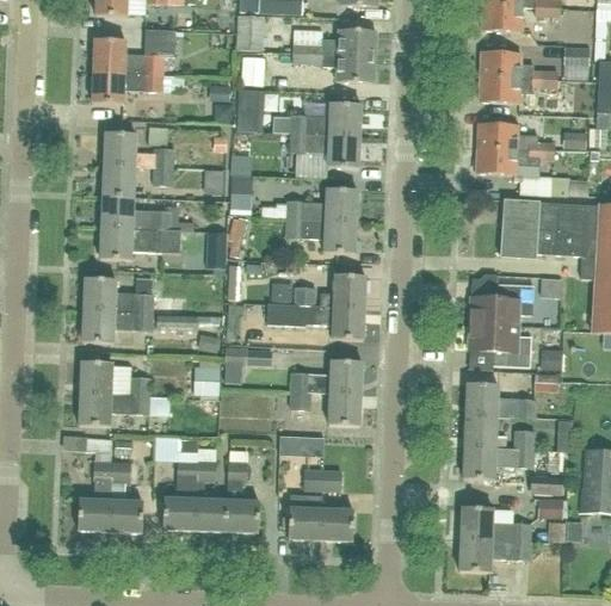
[(127,16),(127,0),(96,0),(96,14),(127,16)]
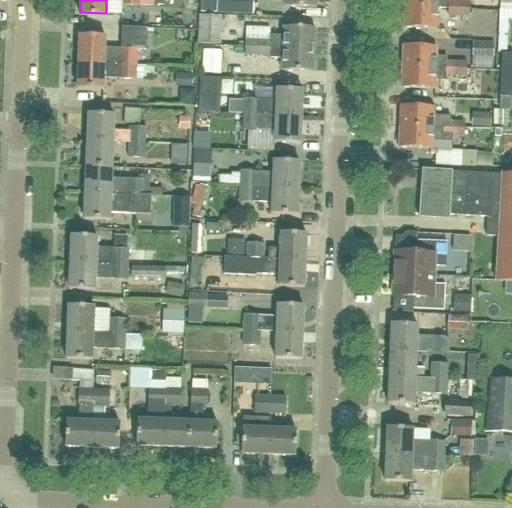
[(200,0),(200,10),(253,12),(253,0),(200,0)]
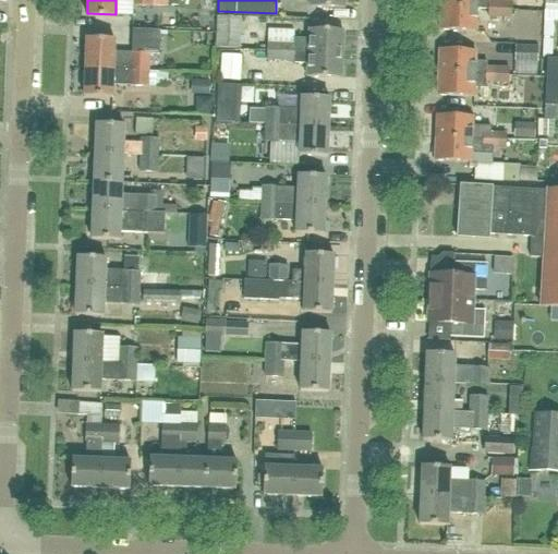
[(517,0),(517,9),(542,10),(542,0),(517,0)]
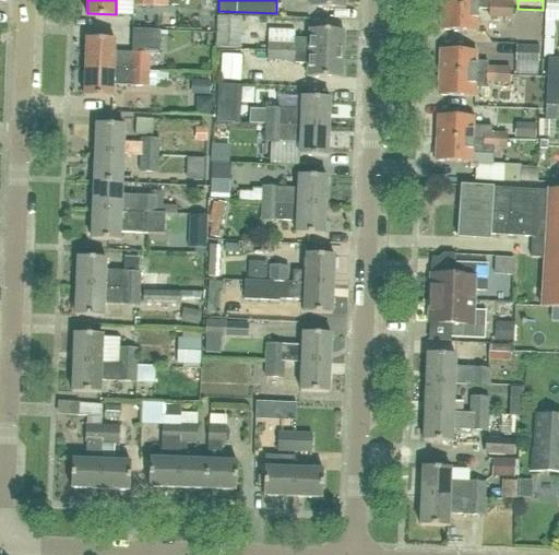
[(477,6),(441,3),(440,27),(477,28),(477,6)]
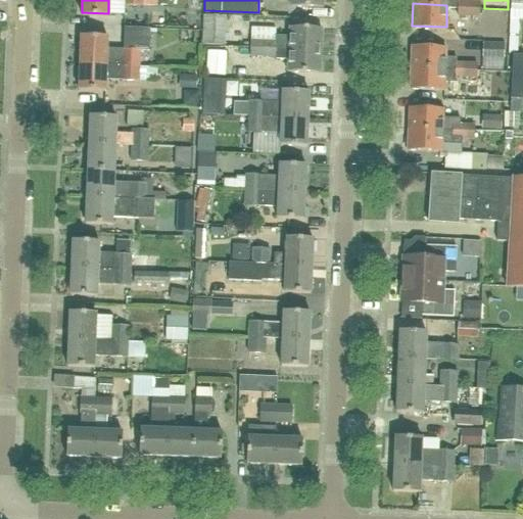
[(226,14),(202,13),(201,42),(225,43),(226,14)]
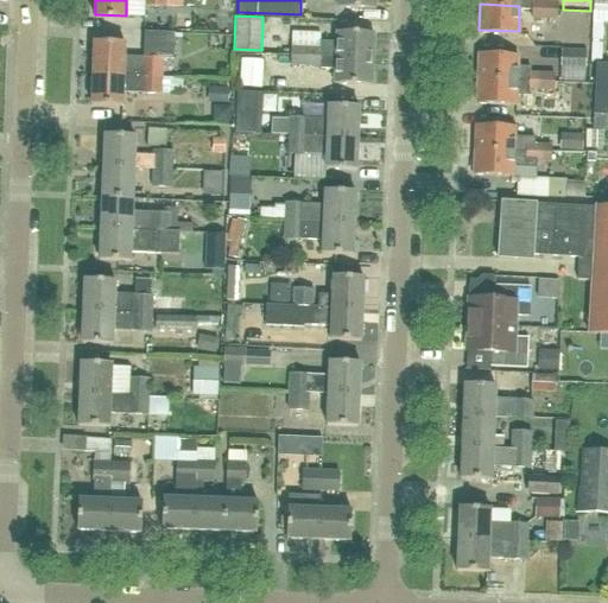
[(291,45),(291,52),(373,56),(374,30),(337,27),(336,42),(318,40),(318,46),(291,45)]
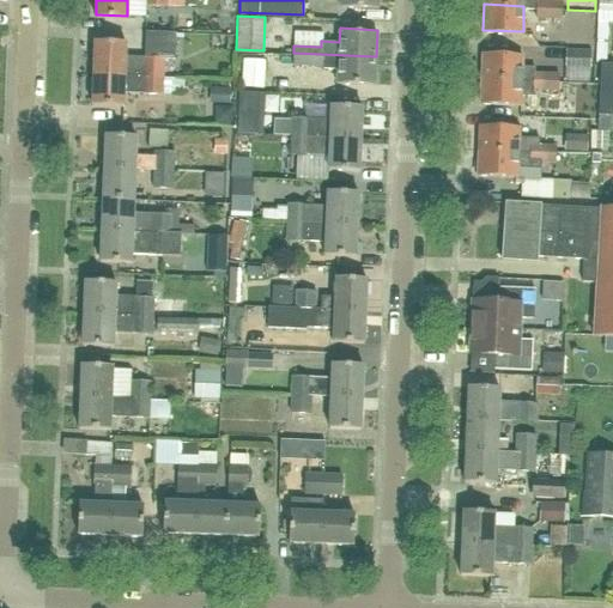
[(174,31),(144,30),(144,50),(174,52),(174,31)]
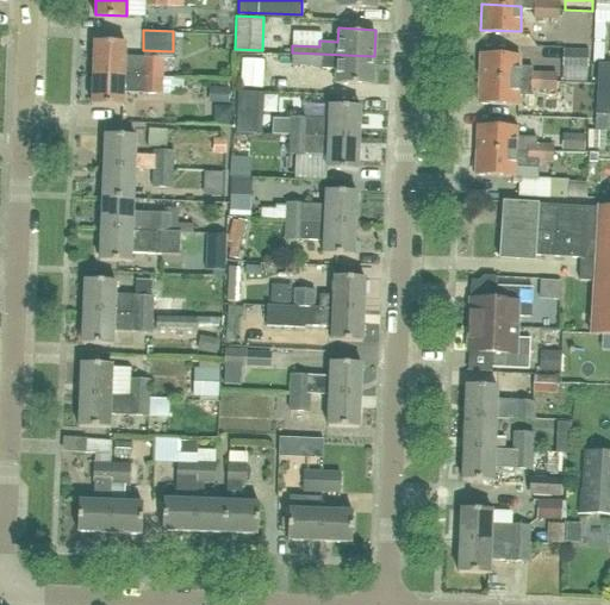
[(94,38),(93,70),(163,73),(163,55),(125,54),(125,39),(94,38)]
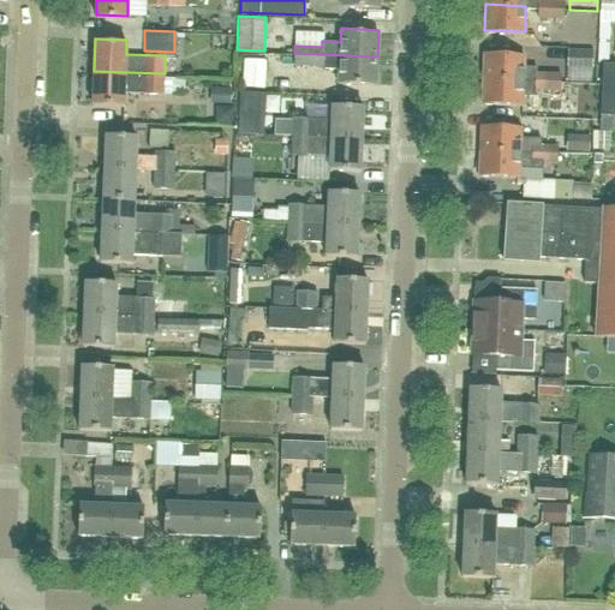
[(566,47),(566,65),(591,65),(591,46),(566,47)]
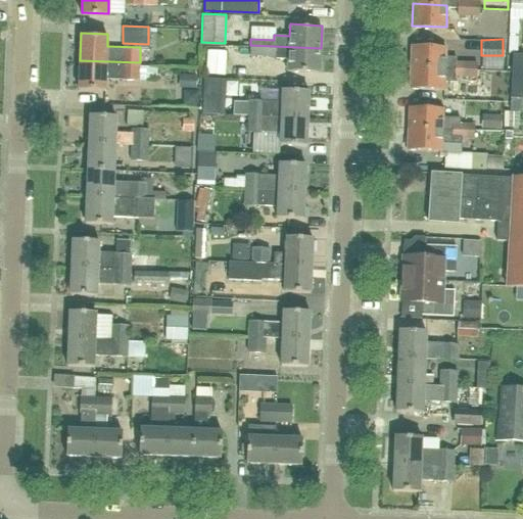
[(455,54),(445,54),(445,44),(412,43),(411,64),(475,67),(475,60),(455,59),(455,54)]
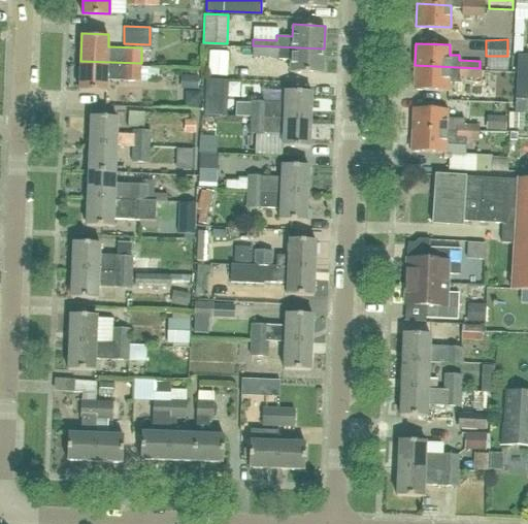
[(276,58),(291,58),(291,70),(323,71),(324,48),(253,45),(252,55),(276,56),(276,58)]
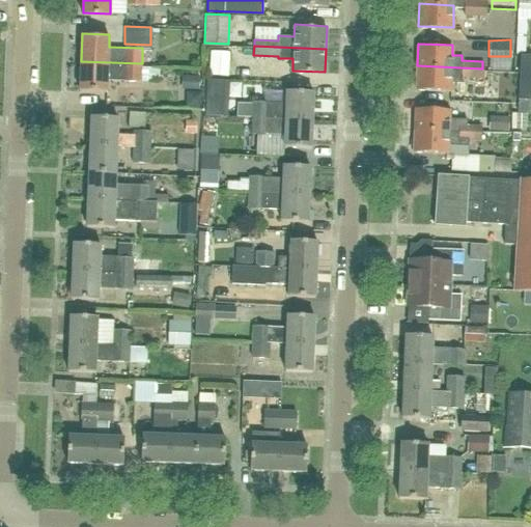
[(530,51),(521,51),(518,108),(530,109),(530,51)]
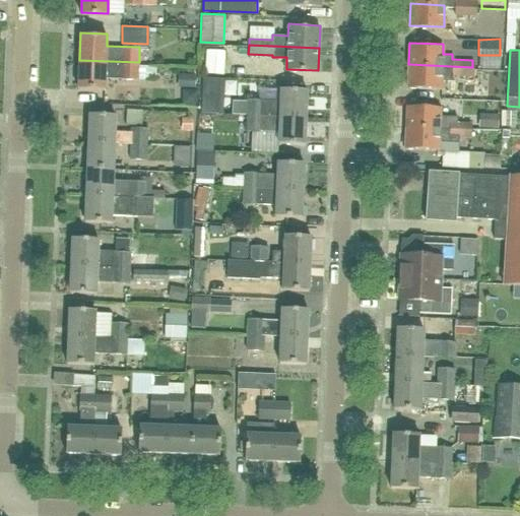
[(139,64),(139,62),(79,60),(78,87),(105,88),(105,75),(155,77),(155,65),(139,64)]
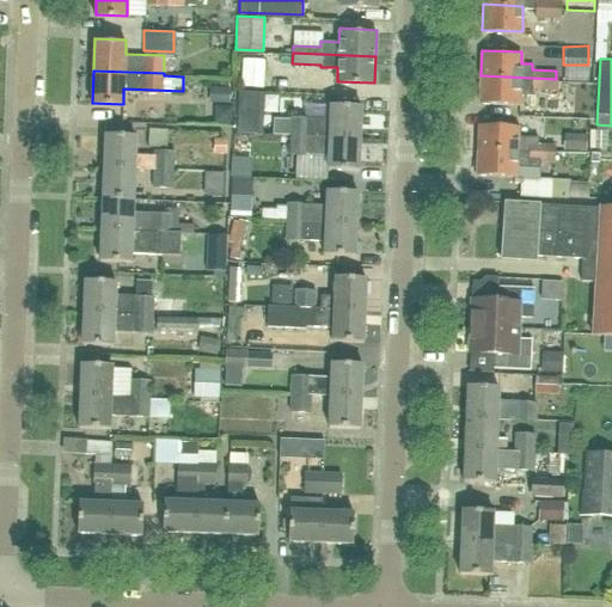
[(567,79),(556,79),(481,75),(479,102),(519,103),(520,91),(533,92),(533,87),(556,87),(556,91),(567,92),(567,79)]
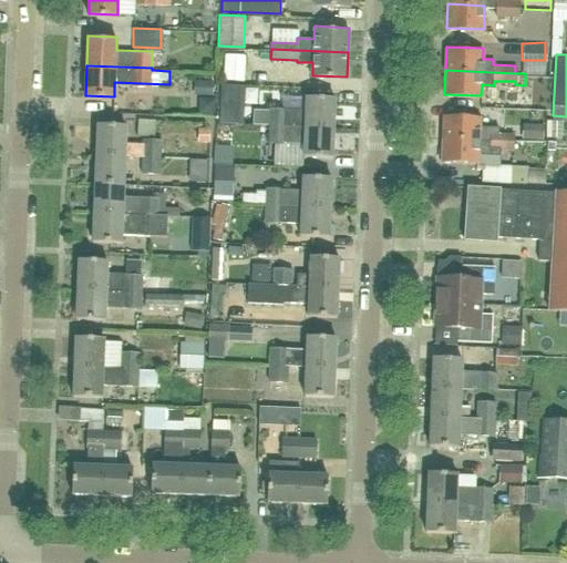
[(538,75),(537,99),(546,99),(547,75),(538,75)]
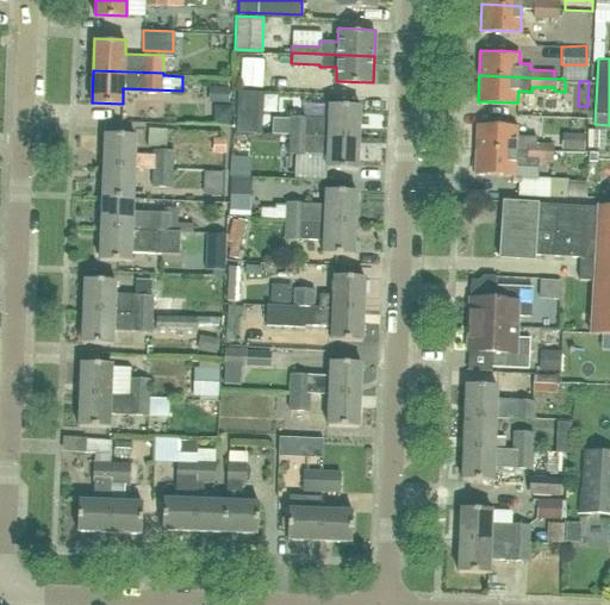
[(234,106),(269,108),(271,92),(234,89),(234,106)]
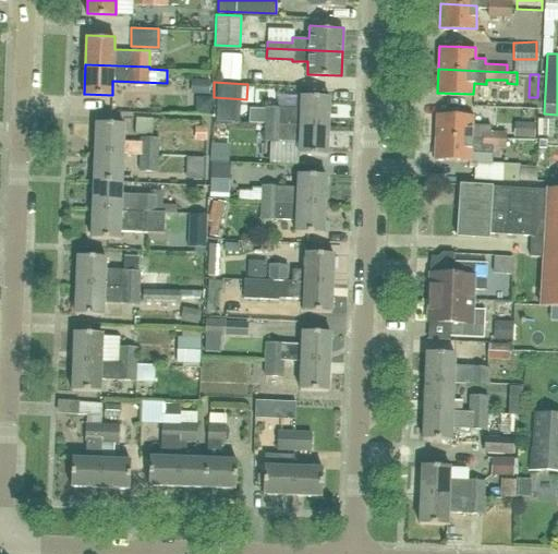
[(523,106),(523,91),(496,88),(495,104),(523,106)]
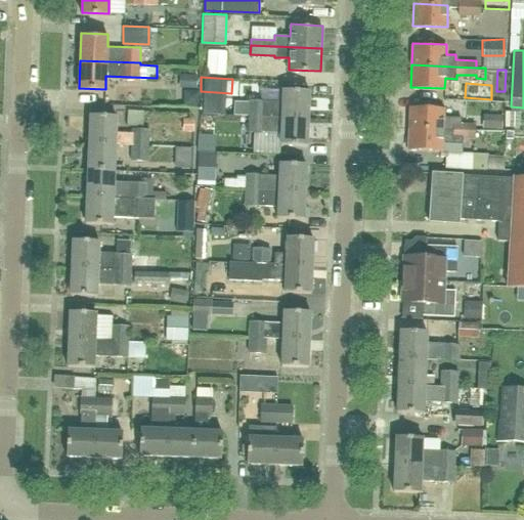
[(248,101),(248,114),(308,116),(309,88),(282,87),(281,102),(248,101)]
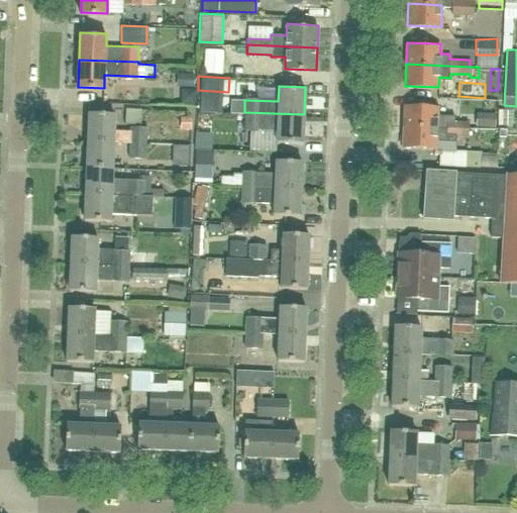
[(254,97),(276,98),(276,88),(254,88),(254,97)]
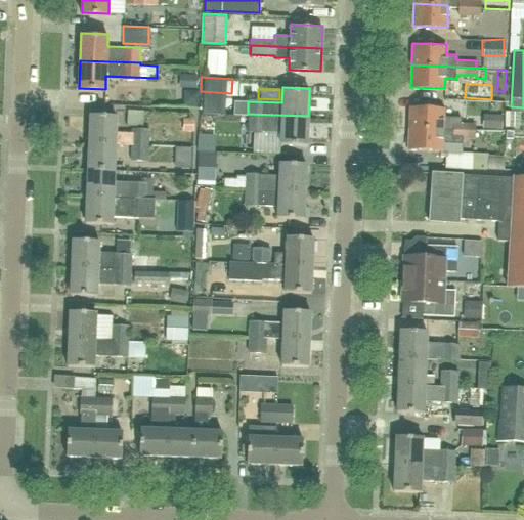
[(410,104),(409,126),(475,129),(475,122),(460,122),(461,116),(443,115),(443,106),(410,104)]
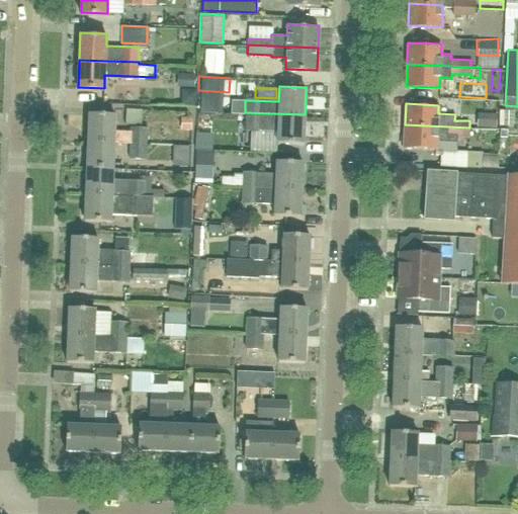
[(141,108),(124,107),(124,122),(141,123),(141,108)]
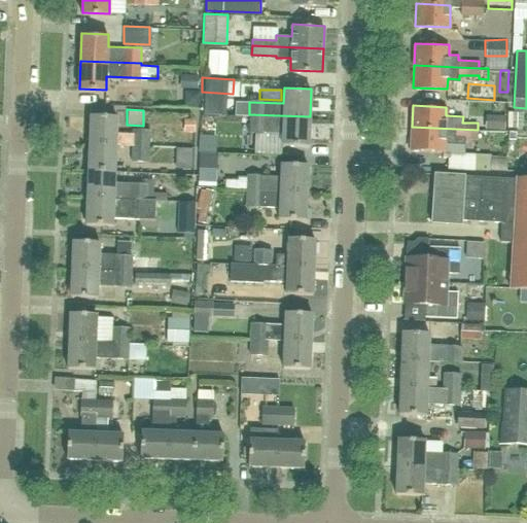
[(526,110),(506,110),(506,124),(526,124),(526,110)]
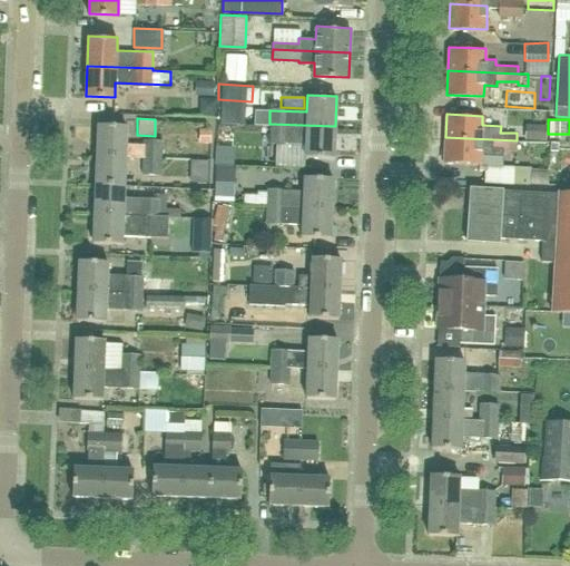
[(144,143),(126,142),(127,125),(98,124),(97,153),(126,155),(134,155),(134,154),(143,155),(161,156),(161,139),(144,138),(144,143)]
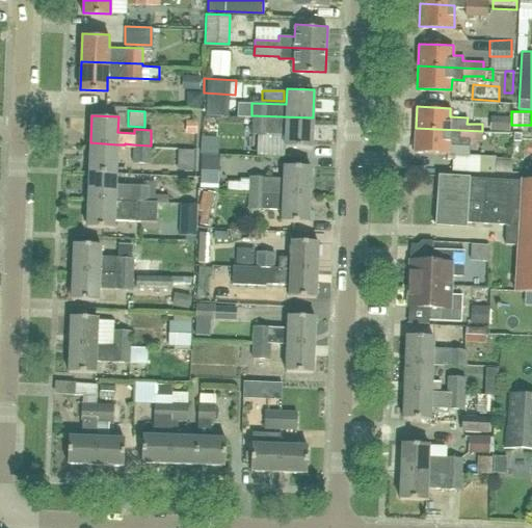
[(312,146),(313,117),(251,115),(251,116),(242,116),(242,131),(285,133),(285,144),(312,146)]
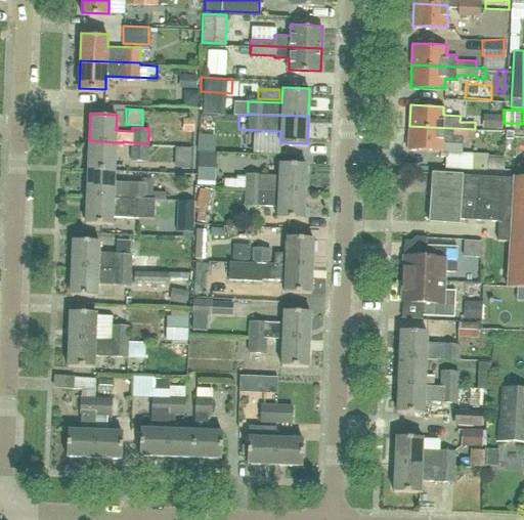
[(474,136),(475,129),(409,126),(408,148),(442,149),(442,140),(462,140),(462,135),(474,136)]
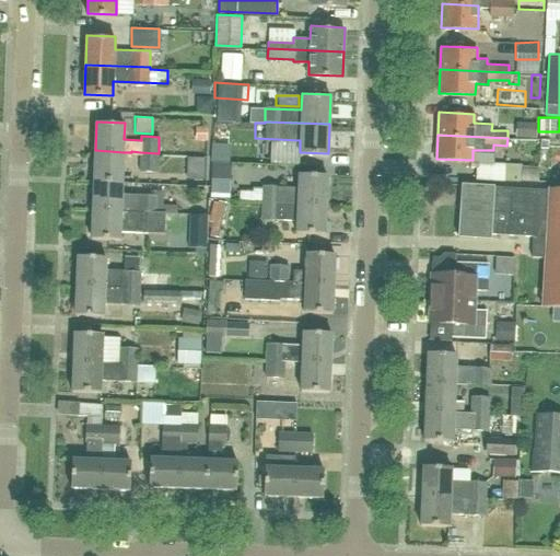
[(94,180),(123,181),(124,152),(95,150),(94,180)]
